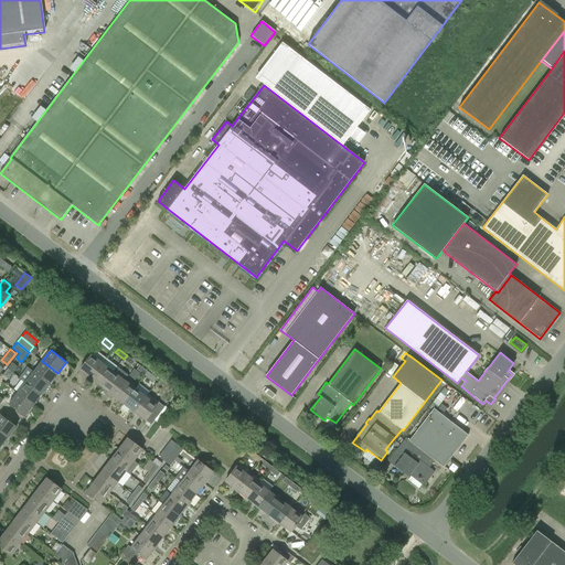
[(92,379),(103,363),(92,355),(81,370),(92,379)]
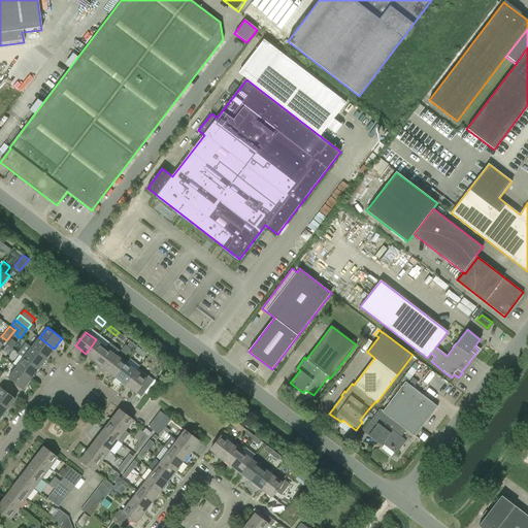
[(123,341),(126,337),(119,332),(116,335),(123,341)]
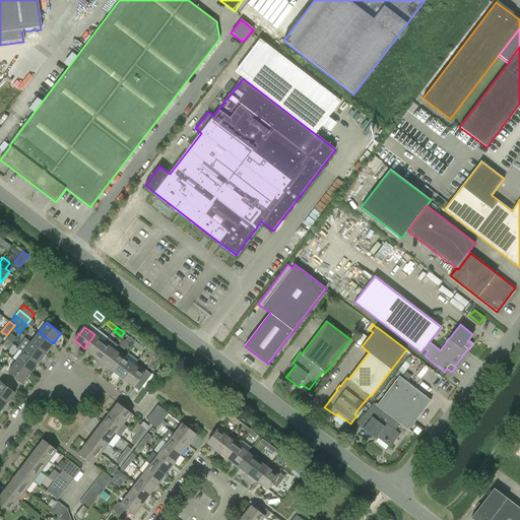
[(31,340),(37,333),(34,330),(27,337),(31,340)]
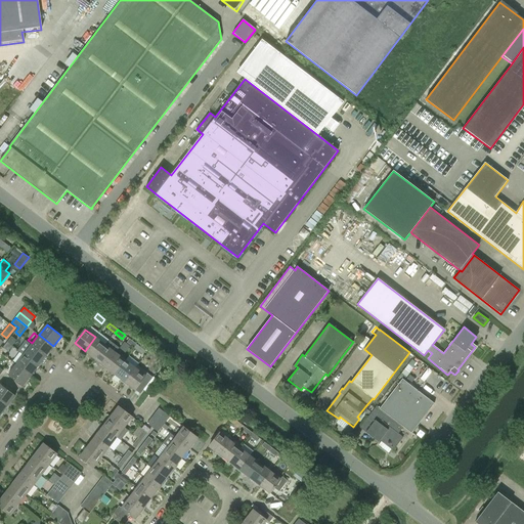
[(31,345),(46,356),(53,346),(39,335),(31,345)]
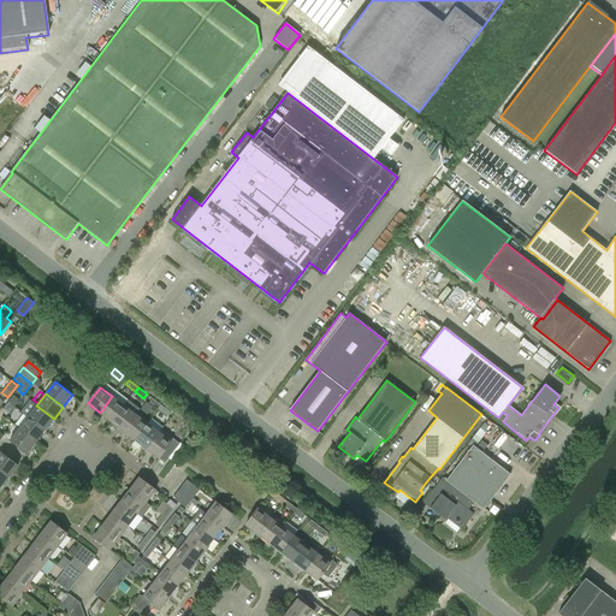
[(19,400),(13,396),(9,402),(15,407),(19,400)]
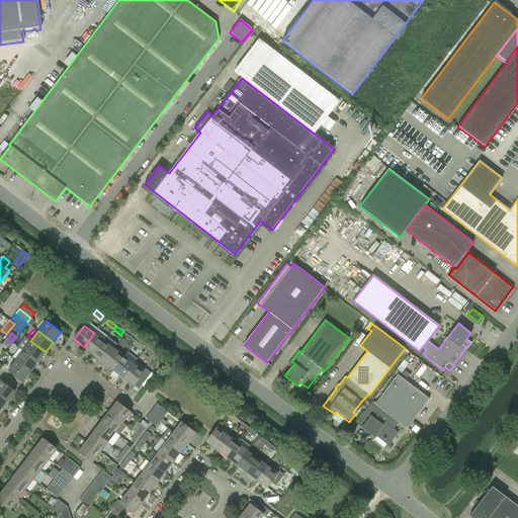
[(94,333),(84,347),(94,354),(104,341),(94,333)]
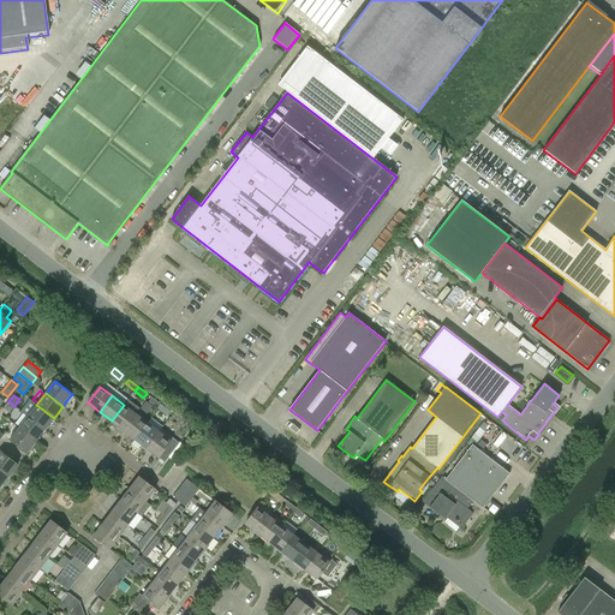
[(153,398),(149,402),(159,408),(161,405),(153,398)]
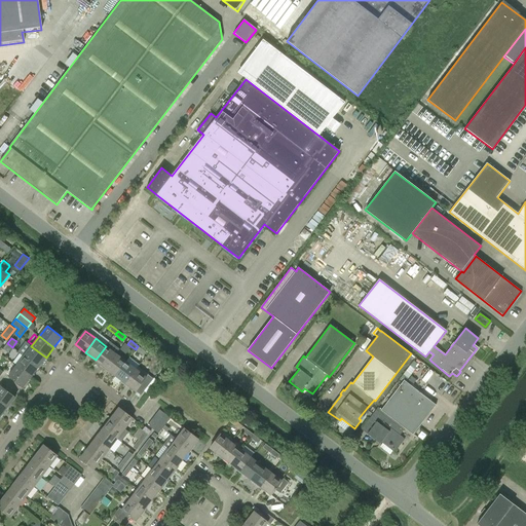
[(3,349),(8,353),(12,347),(7,343),(3,349)]
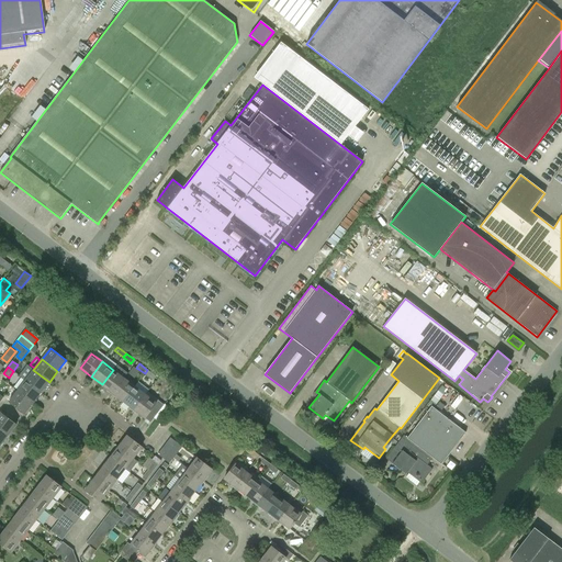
[(25,380),(41,393),(49,382),(33,370),(25,380)]
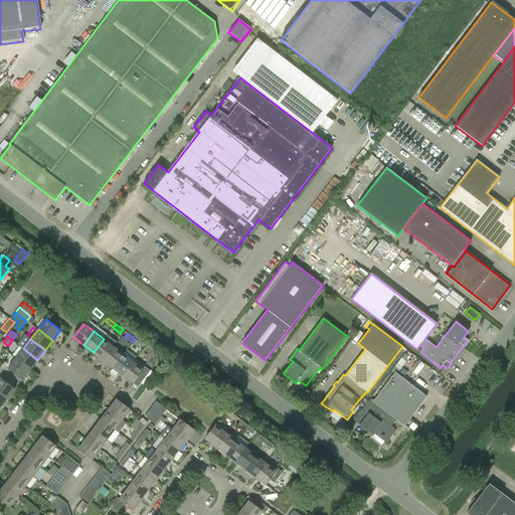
[(104,339),(94,352),(103,360),(114,346),(104,339)]
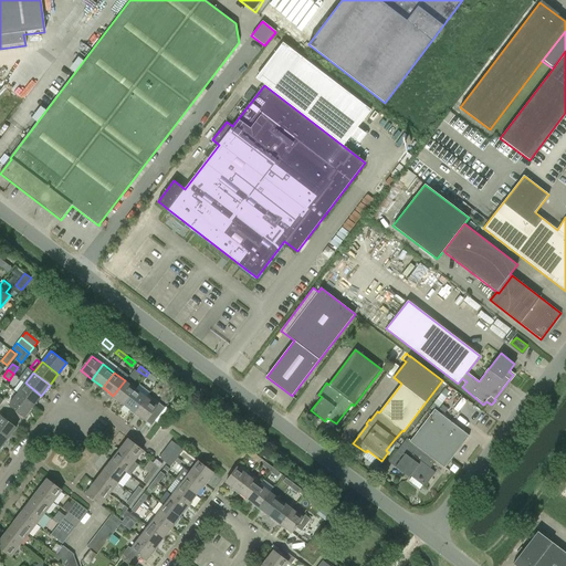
[(154,383),(157,378),(148,373),(146,376),(154,383)]
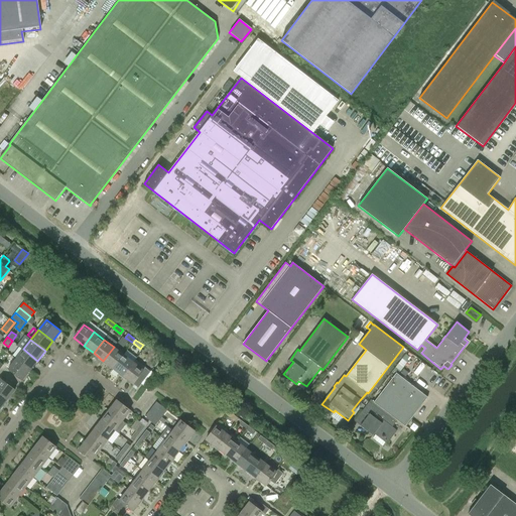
[(114,347),(103,361),(113,369),(124,355),(114,347)]
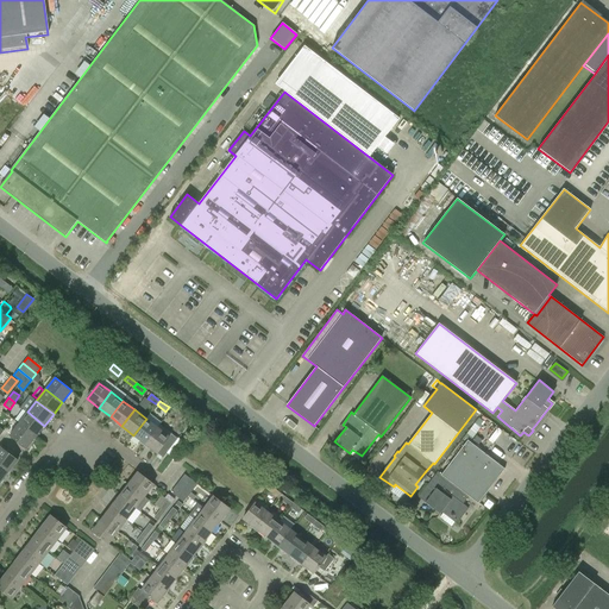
[(19,424),(36,437),(44,426),(27,412),(19,424)]
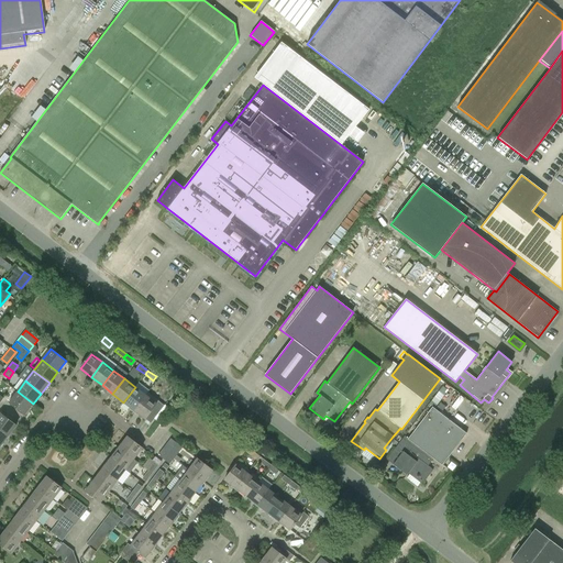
[(135,387),(123,403),(134,410),(146,395),(135,387)]
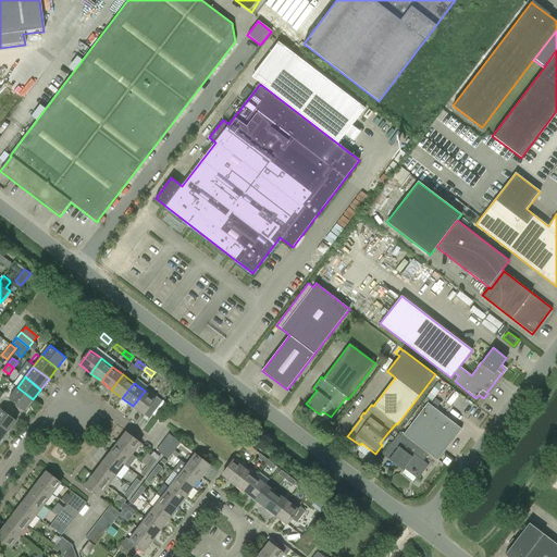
[(33,399),(17,387),(9,398),(24,410),(33,399)]
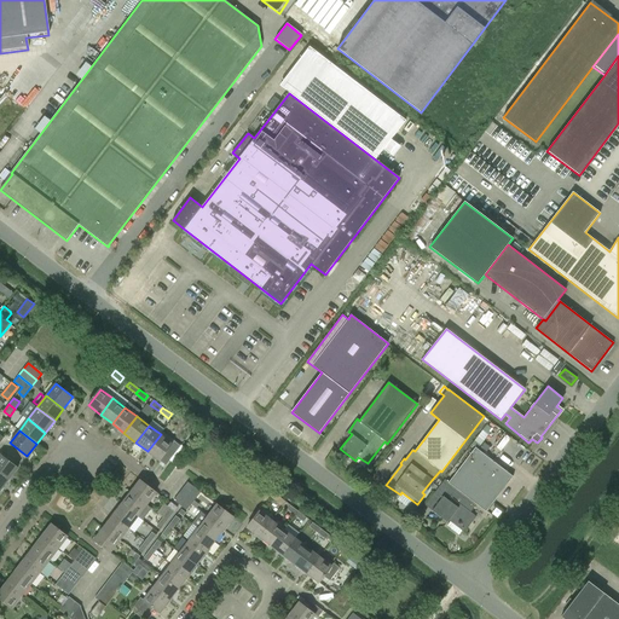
[(161,434),(148,451),(160,461),(165,455),(171,458),(180,446),(174,441),(173,444),(161,434)]
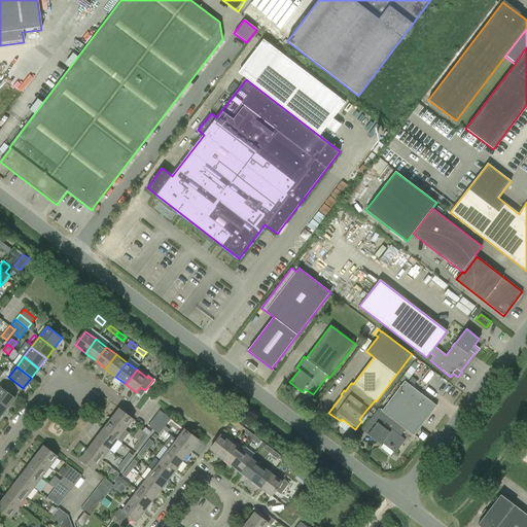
[(406,380),(382,410),(406,429),(408,431),(414,435),(436,406),(406,380)]
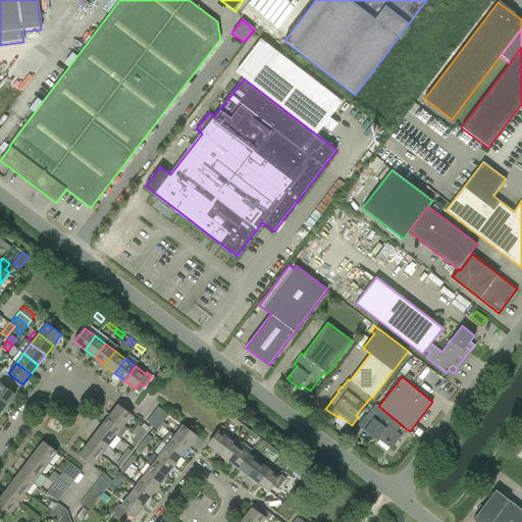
[(0,383),(0,399),(7,405),(15,395),(1,383),(0,383)]
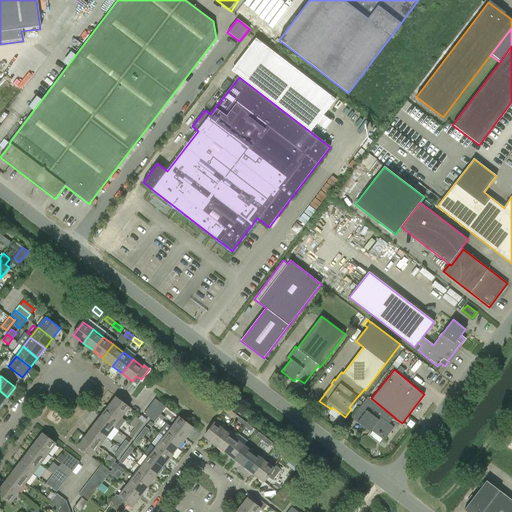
[(389,424),(394,417),(371,398),(368,395),(359,408),(365,413),(357,422),(370,432),(373,428),(386,438),(394,427),(389,424)]
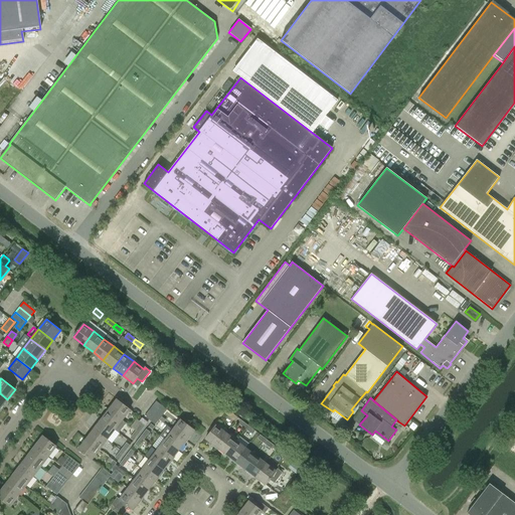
[(109,409),(123,419),(130,409),(117,399),(109,409)]
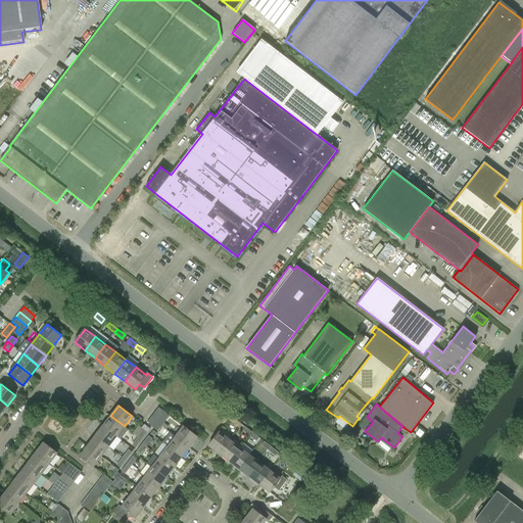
[(154,413),(165,421),(170,416),(158,407),(154,413)]
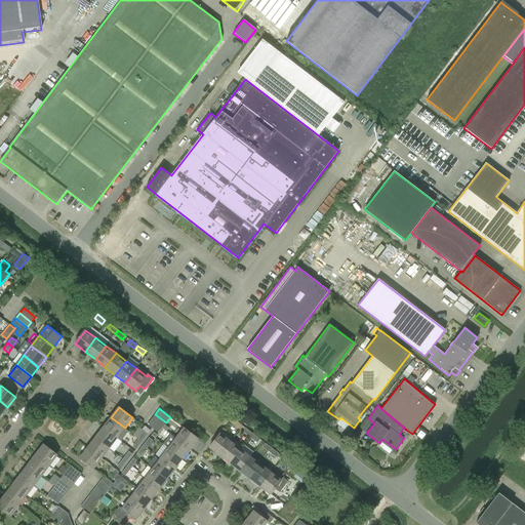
[(152,418),(162,428),(166,422),(155,414),(152,418)]
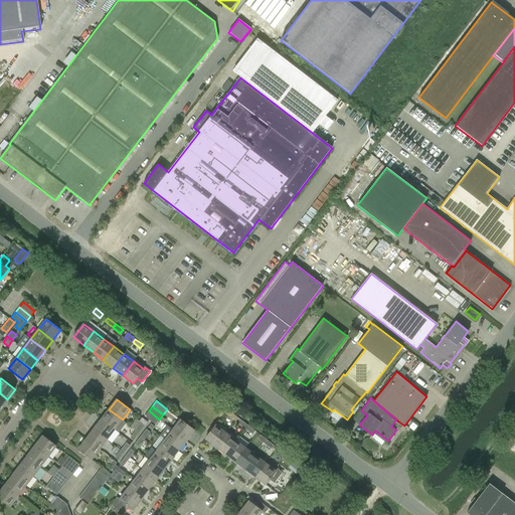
[(123,419),(109,409),(101,419),(115,430),(123,419)]
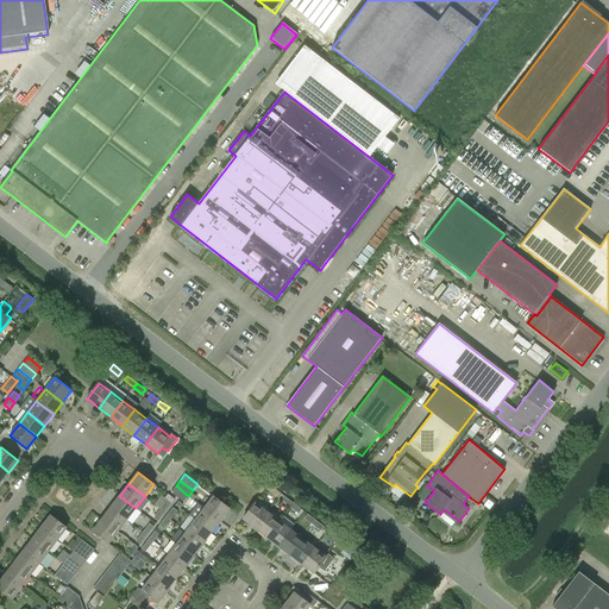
[(269,484),(265,489),(275,496),(278,491),(269,484)]
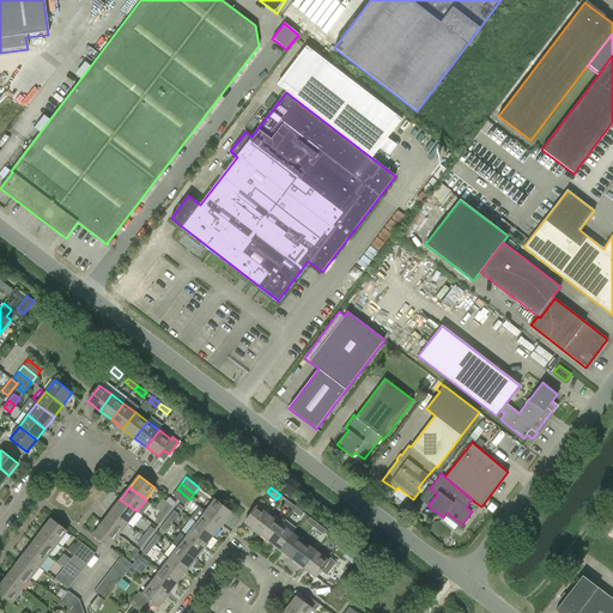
[(189,499),(177,489),(173,495),(184,504),(189,499)]
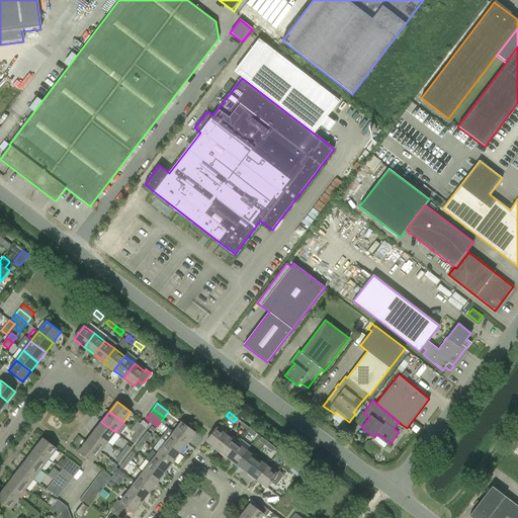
[(94,432),(108,442),(115,432),(101,422),(94,432)]
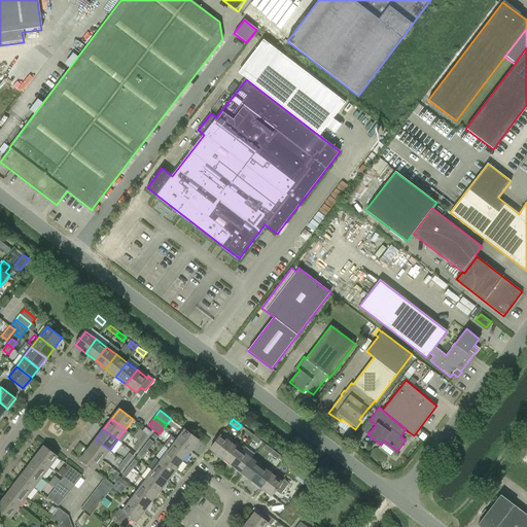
[(177,440),(190,451),(199,441),(184,429),(177,440)]
